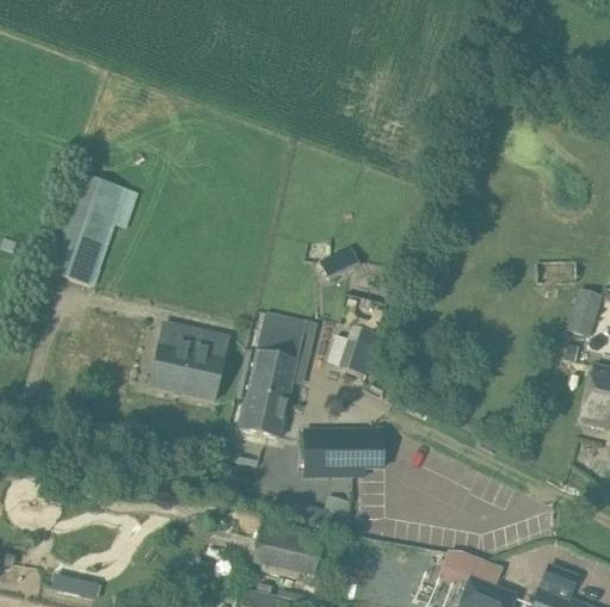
[(128,189),(74,171),(41,267),(94,285),(116,225),(127,228),(139,192),(128,189)]
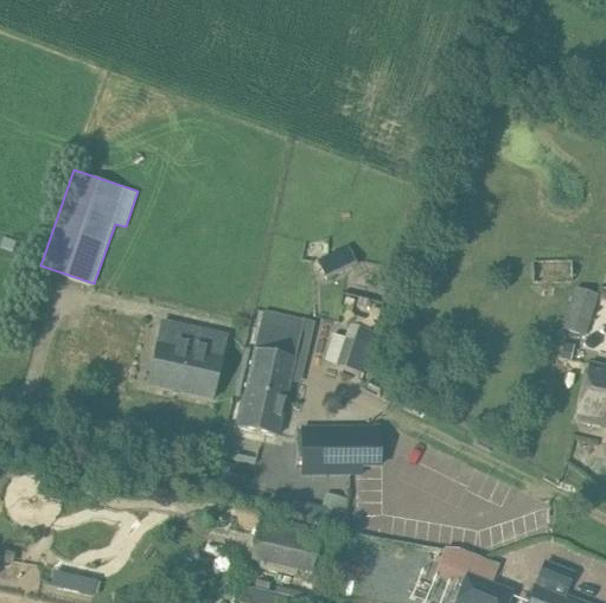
[(357,262),(348,244),(317,258),(325,277),(357,262)]
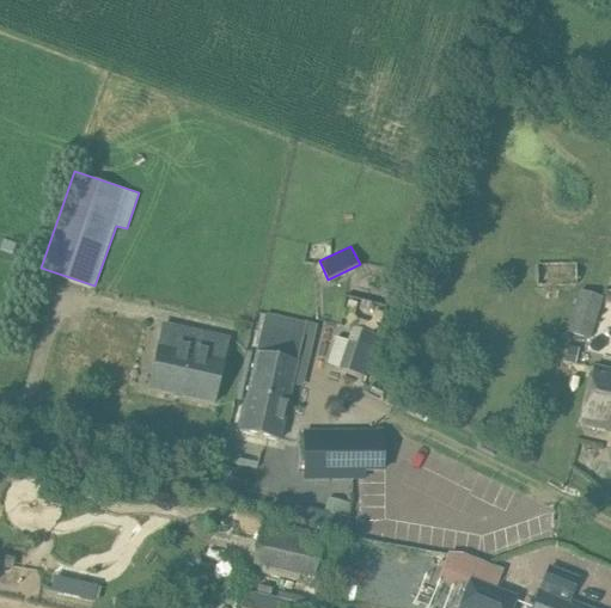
[(604,294),(580,287),(567,329),(592,336),(604,294)]
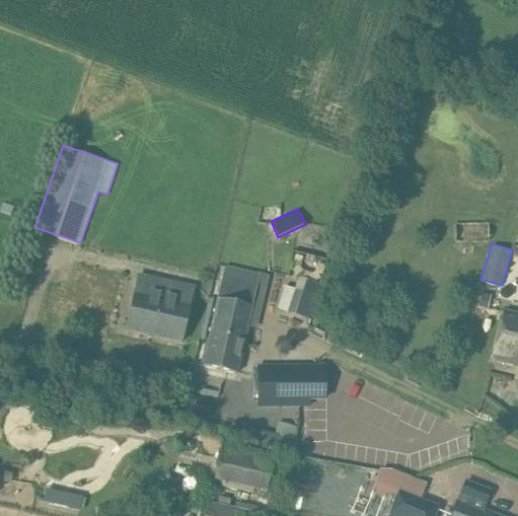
[(285,282),(279,306),(291,308),(287,325),(308,330),(324,260),(300,253),(293,284),(285,282)]
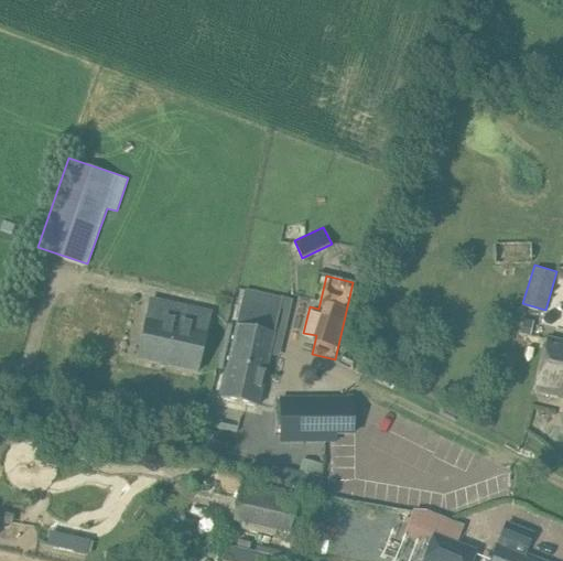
[(282,295),(247,288),(230,364),(223,396),(258,405),(279,309),(282,295)]
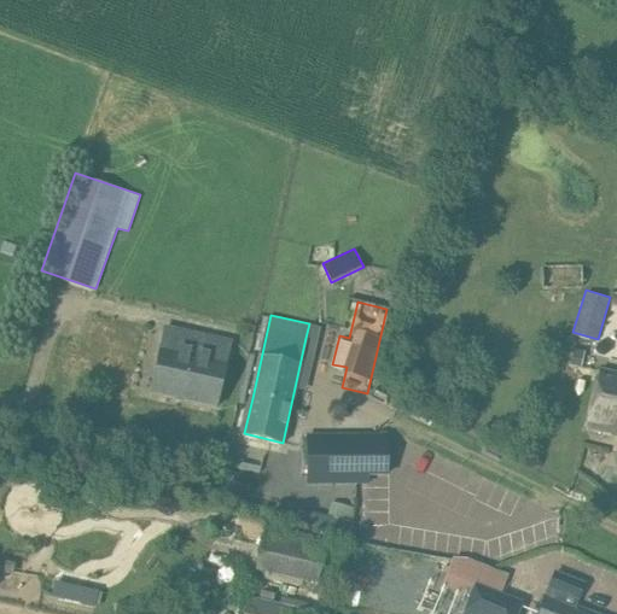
[(232,340),(167,326),(151,393),(217,409),(221,391),(232,340)]
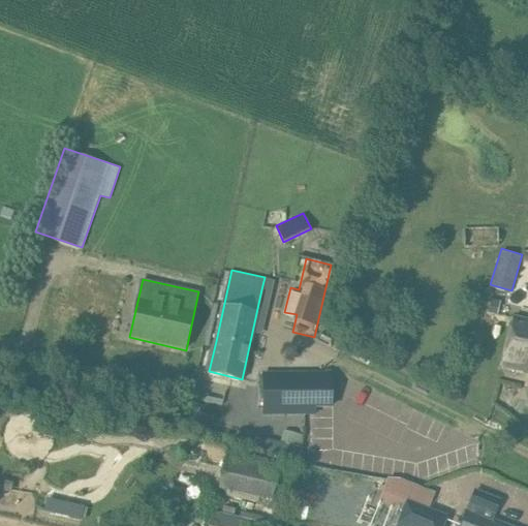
[(492,297),(489,310),(498,312),(501,299),(492,297)]
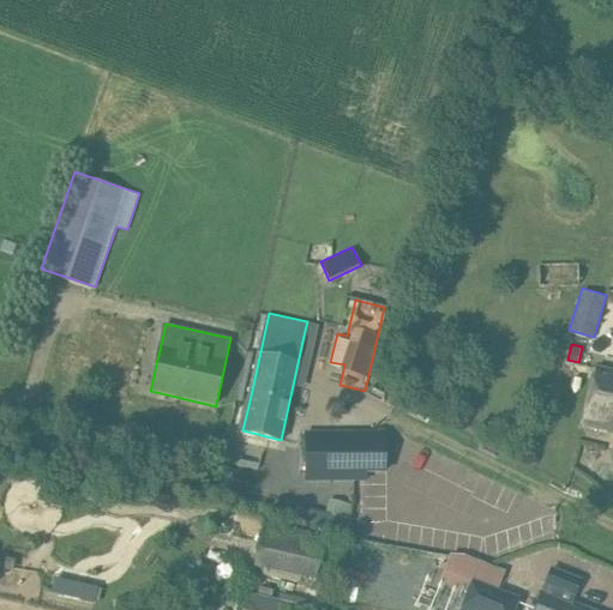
[(612,369),(596,366),(583,423),(612,430),(612,369)]
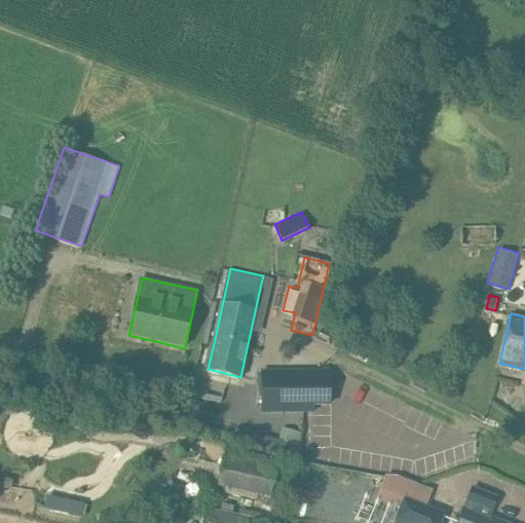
[(329,368),(262,369),(263,402),(330,402),(329,369),(329,368)]
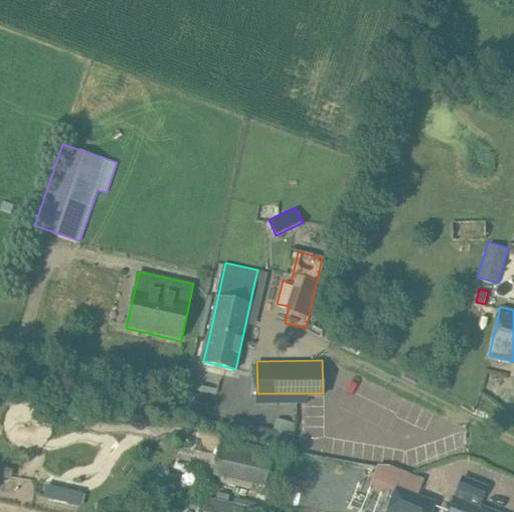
[(276,416),(274,428),(289,432),(291,420),(276,416)]
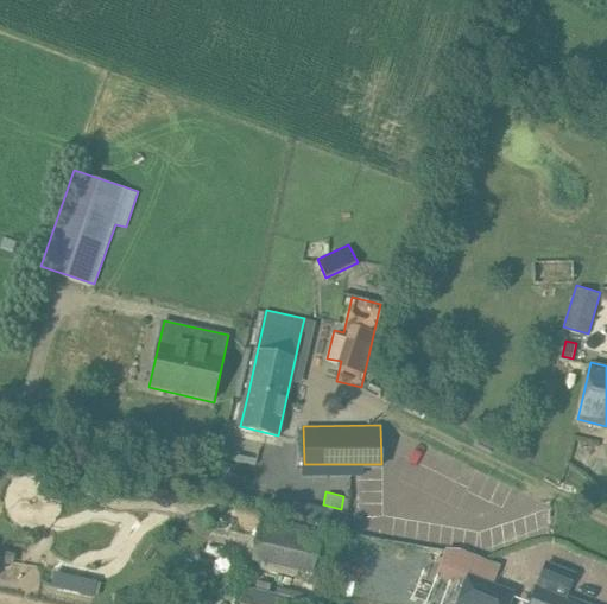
[(263,517),(253,557),(313,571),(320,544),(322,531),(263,517)]
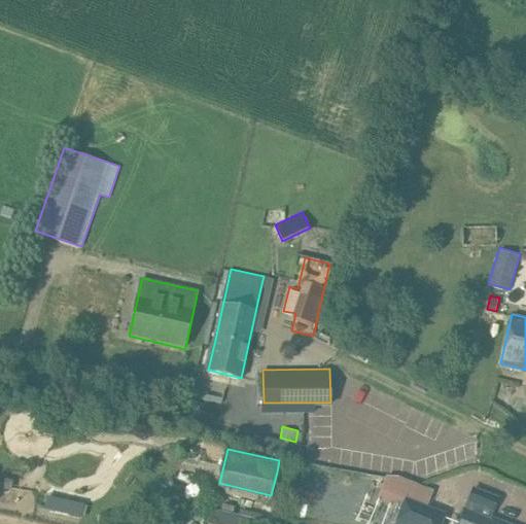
[(16,495),(21,470),(7,467),(3,493),(16,495)]
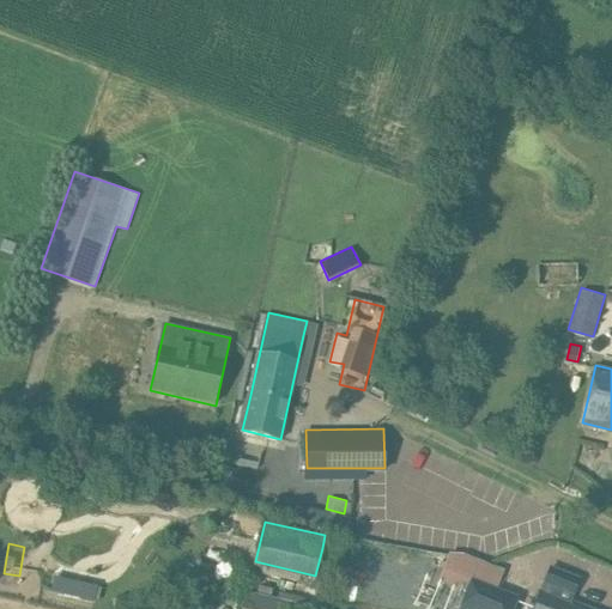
[(450,550),(449,550),(438,578),(466,589),(459,608),(514,608),(520,594),(498,585),(506,567),(474,555),(450,550)]
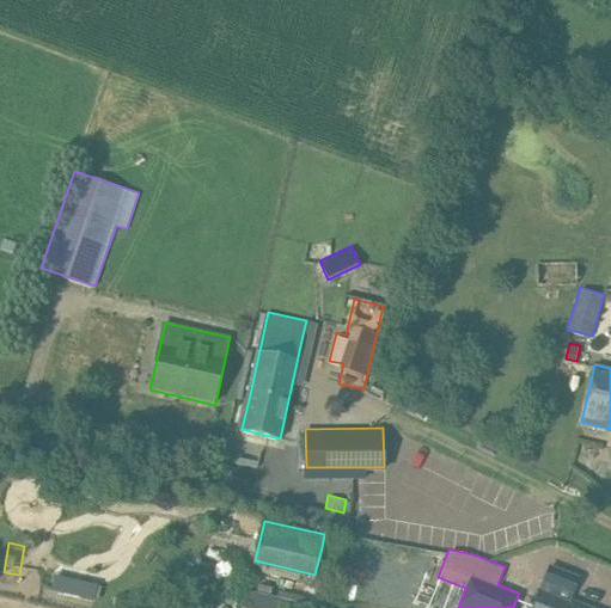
[(581,575),(549,563),(530,607),(594,607),(572,599),(581,575)]
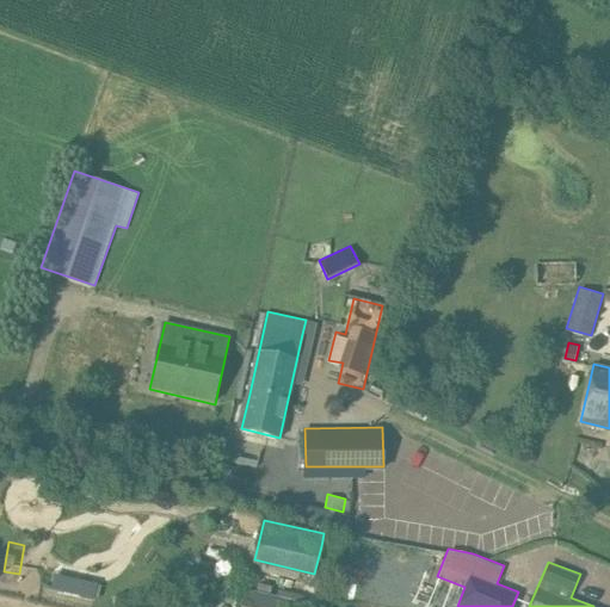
[(306,606),(307,604),(247,589),(242,606),(306,606)]
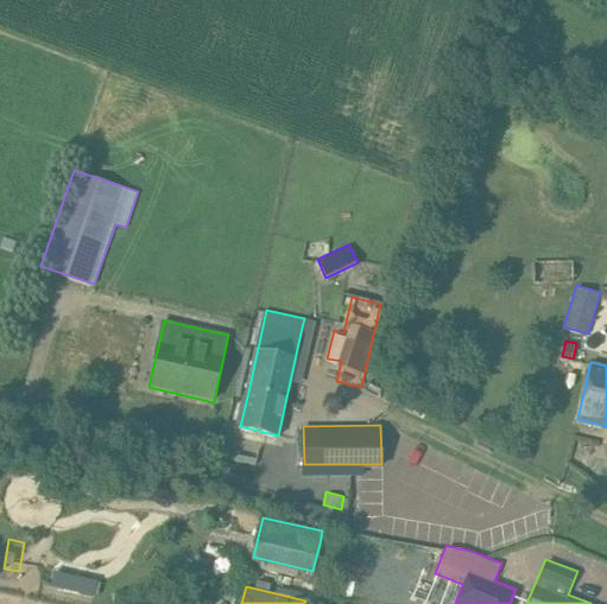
[(113,591),(112,597),(114,597),(114,598),(119,603),(120,603),(126,603),(131,601),(132,595),(130,590),(122,587),(117,591),(115,591),(113,591)]
